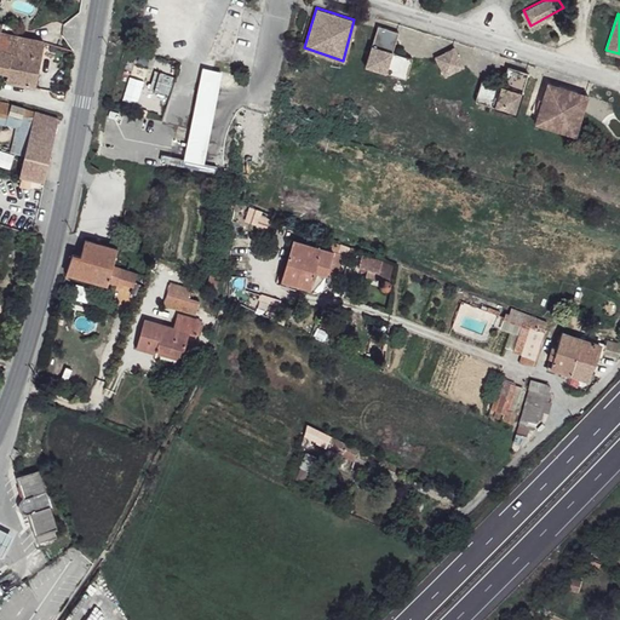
[(396,33),(377,27),(365,67),(403,78),(409,57),(390,50),(396,33)]
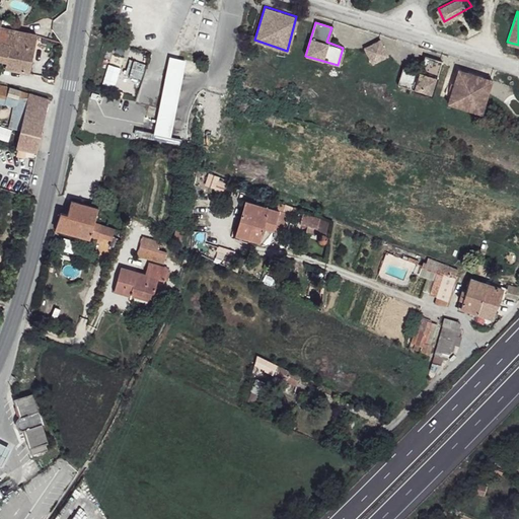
[(0,59),(3,60),(1,68),(29,73),(36,34),(0,26),(0,59)]
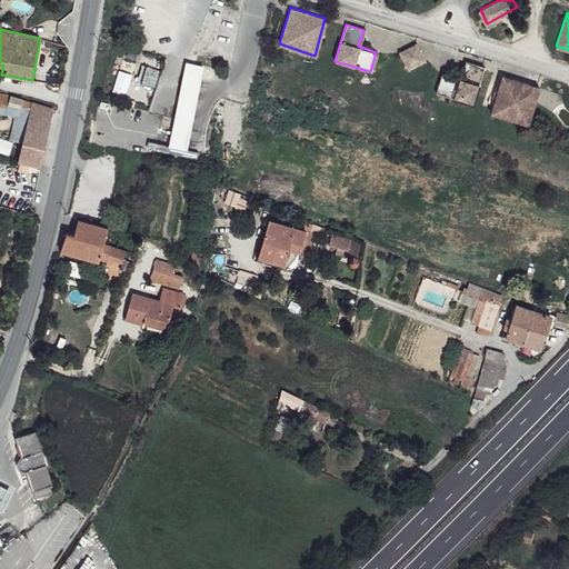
[(416,42),(398,50),(407,70),(425,61),(416,42)]
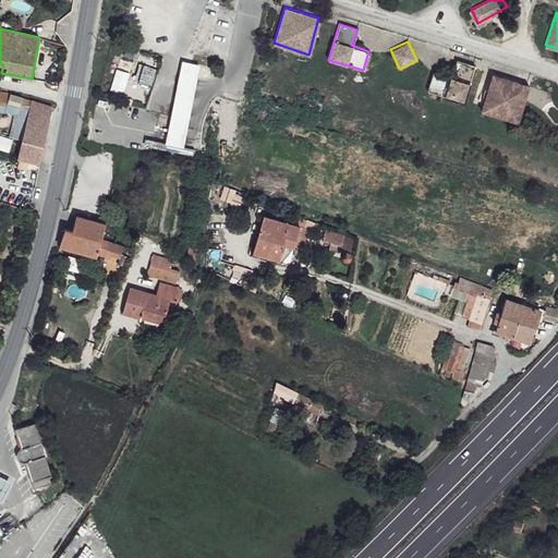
[(450,76),(434,71),(427,89),(463,100),(474,65),(456,60),(450,76)]
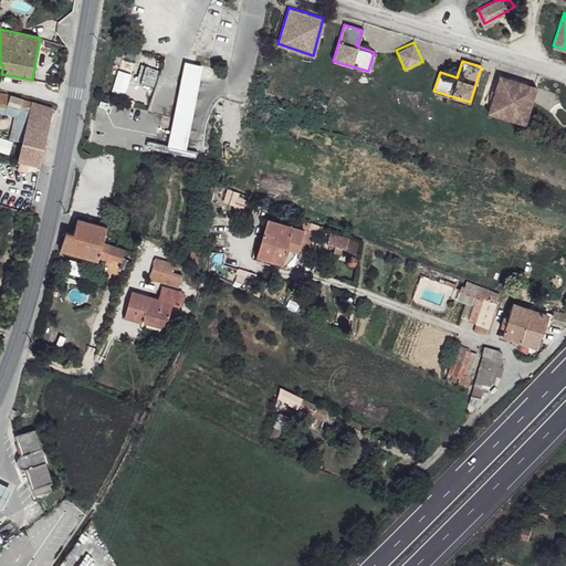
[(161,67),(143,62),(137,82),(155,87),(161,67)]
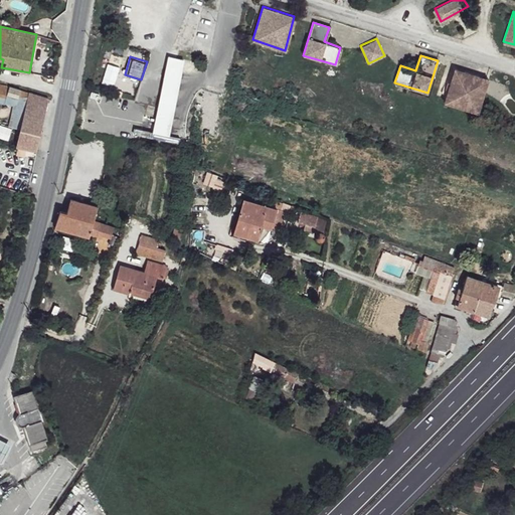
[(101,83),(114,88),(120,66),(108,62),(101,83)]
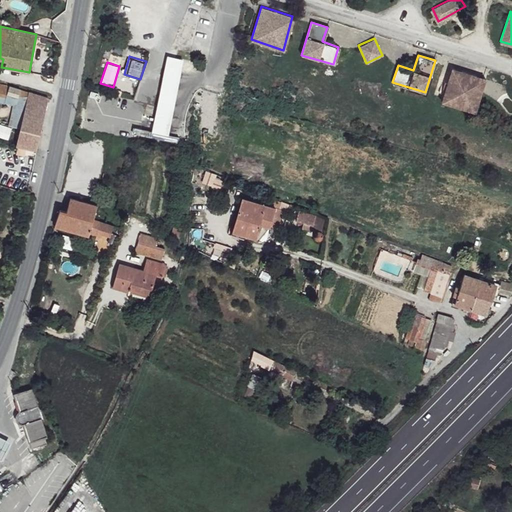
[(178,70),(166,66),(156,117),(169,120),(178,70)]
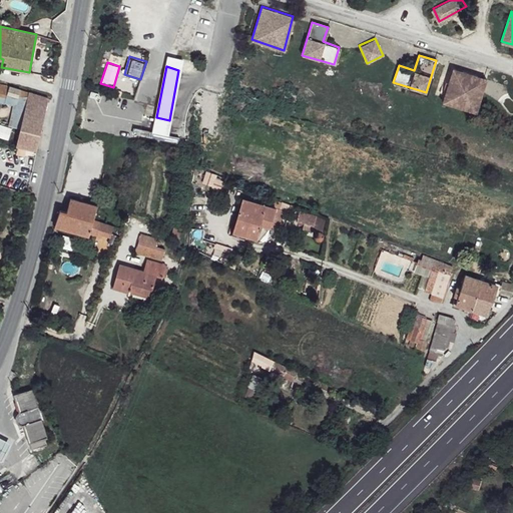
[(485,77),(452,67),(442,100),(475,111),(485,77)]
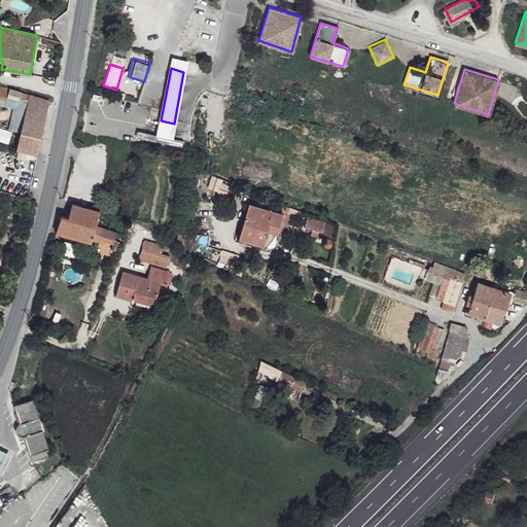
[(0,101),(6,103),(7,99),(9,91),(0,88),(0,101)]
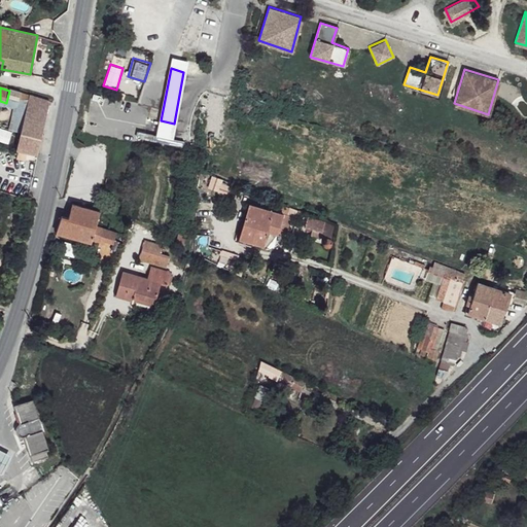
[(9,91),(7,99),(18,102),(22,101),(26,100),(27,96),(9,91)]
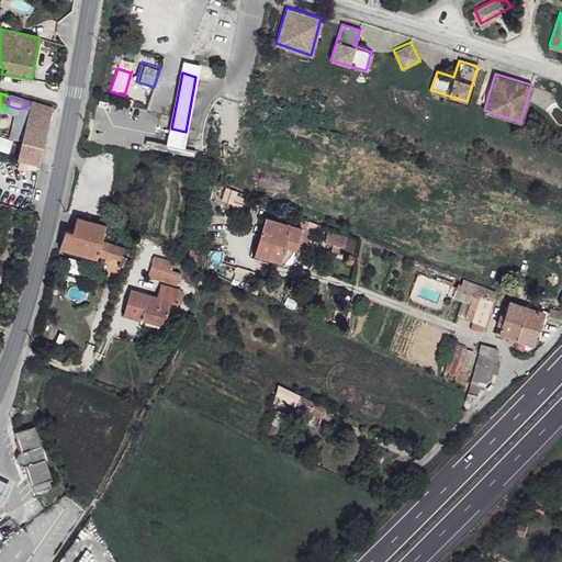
[(27,107),(17,161),(42,166),(53,110),(29,102),(27,107)]
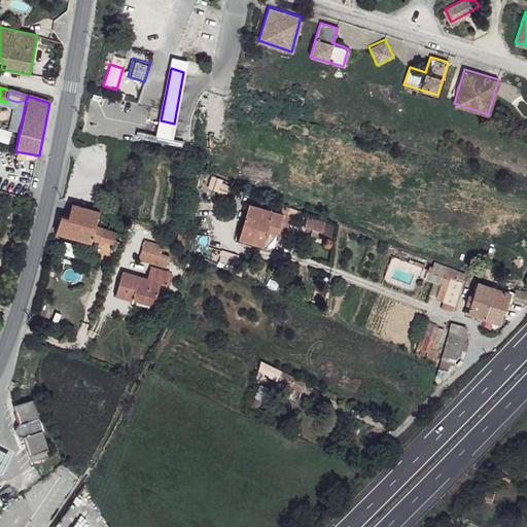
[(100,212),(73,203),(68,217),(63,216),(58,232),(90,242),(92,236),(95,227),(100,212)]
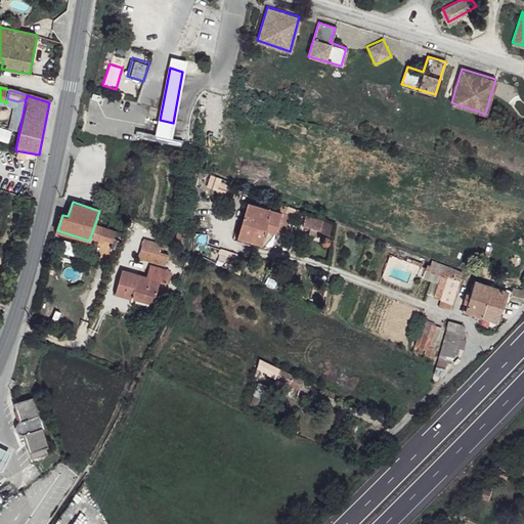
[(286,212),(261,205),(250,236),(272,245),(279,231),(286,212)]
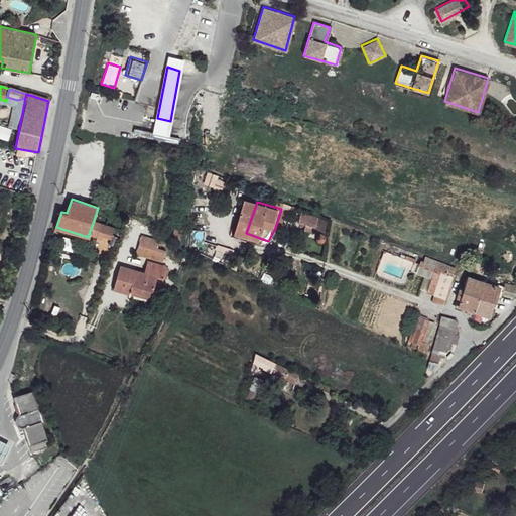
[(294,214),(281,209),(275,228),(289,232),(294,214)]
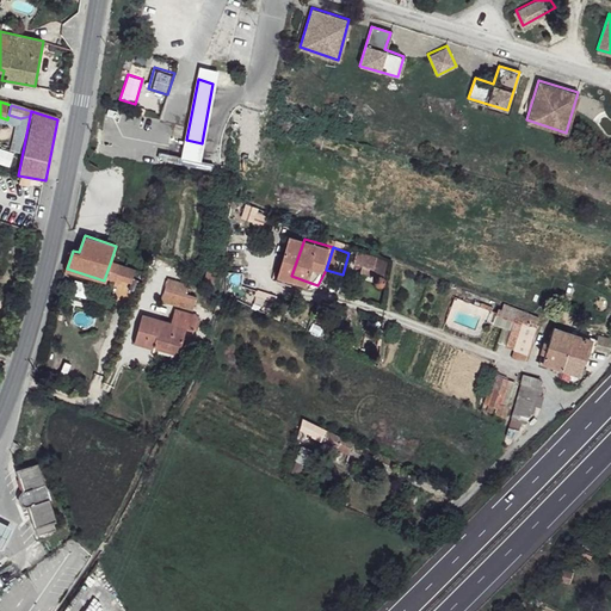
[(382,258),(360,250),(357,263),(365,266),(363,272),(376,276),(382,258)]
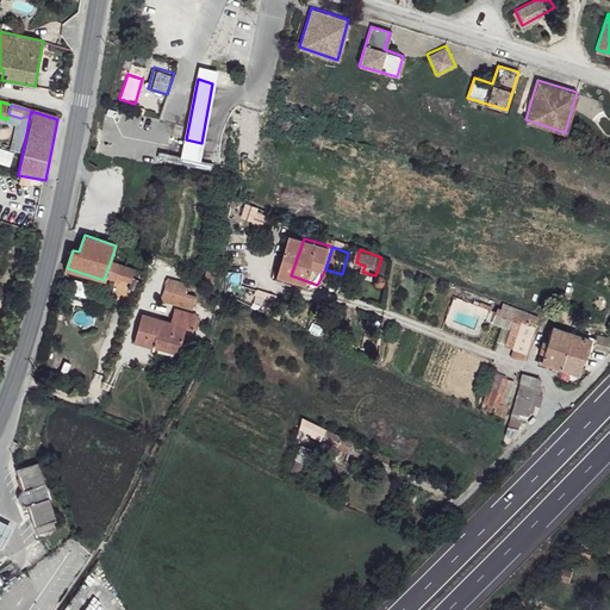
[(134,271),(110,263),(106,273),(130,280),(134,271)]
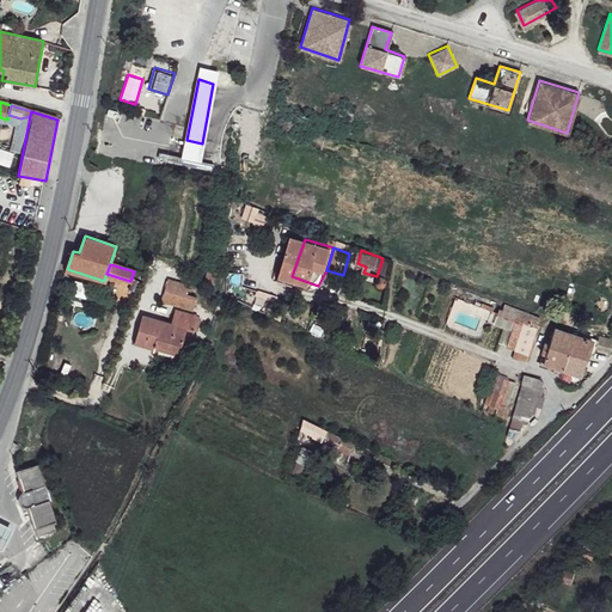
[(190,281),(171,275),(164,299),(194,308),(197,293),(189,291),(190,281)]
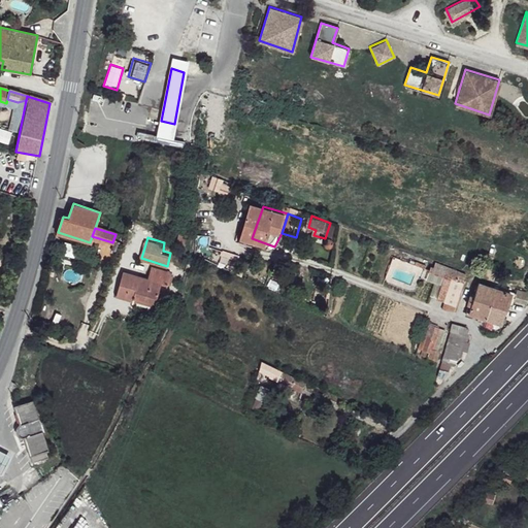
[(459,273),(435,264),(433,270),(455,279),(459,273)]
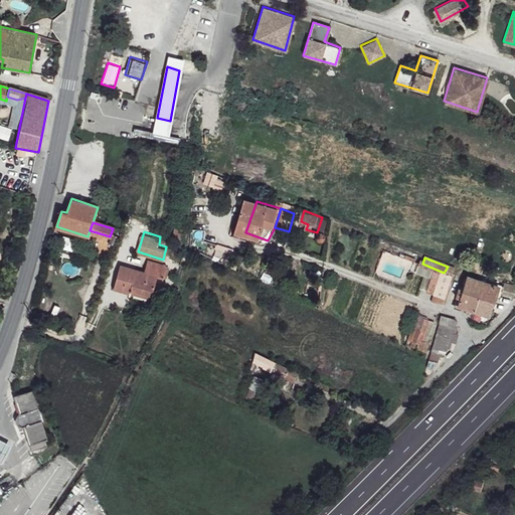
[(165,275),(167,263),(147,259),(144,270),(122,265),(115,288),(132,292),(133,289),(154,294),(159,275),(165,275)]
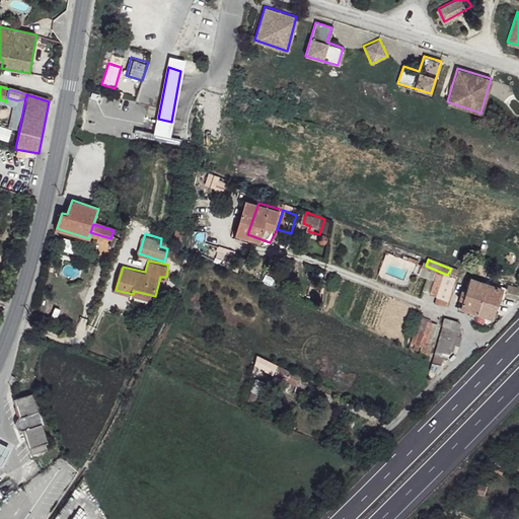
[(489,285),(469,279),(464,291),(478,297),(474,311),(479,313),(489,285)]
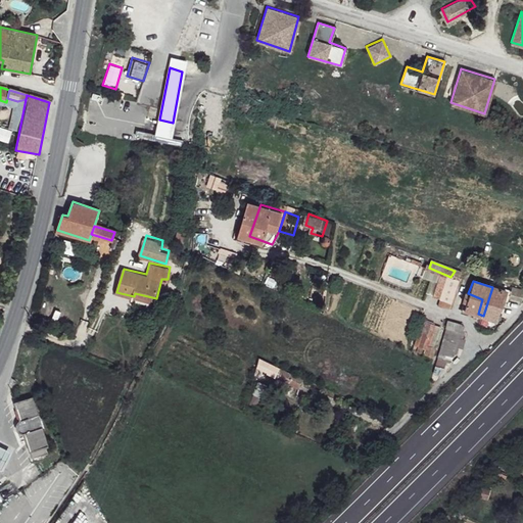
[(456,291),(444,287),(440,299),(452,303),(456,291)]
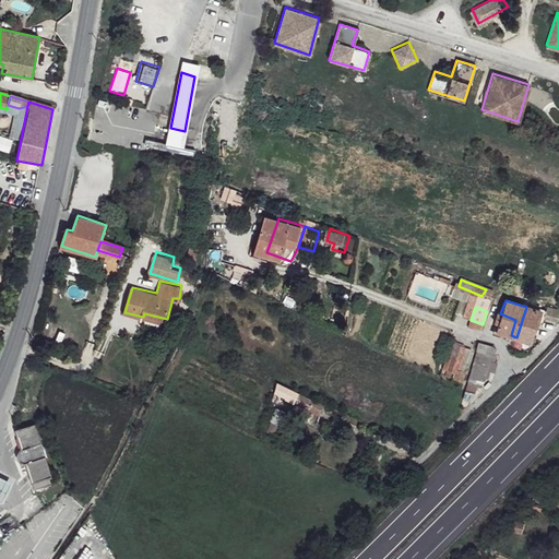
[(540,311),(526,307),(516,337),(530,342),(540,311)]
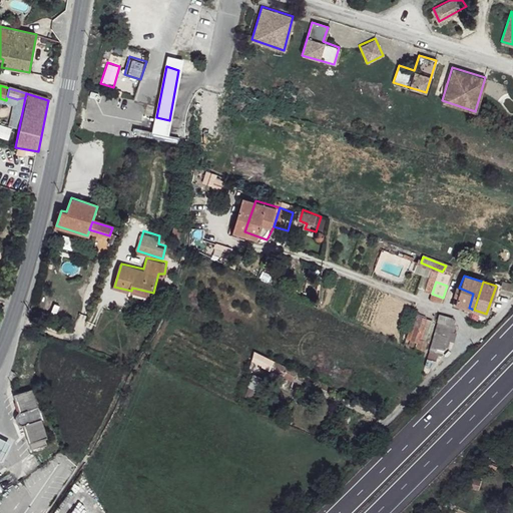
[(512,284),(502,282),(498,291),(512,295),(512,284)]
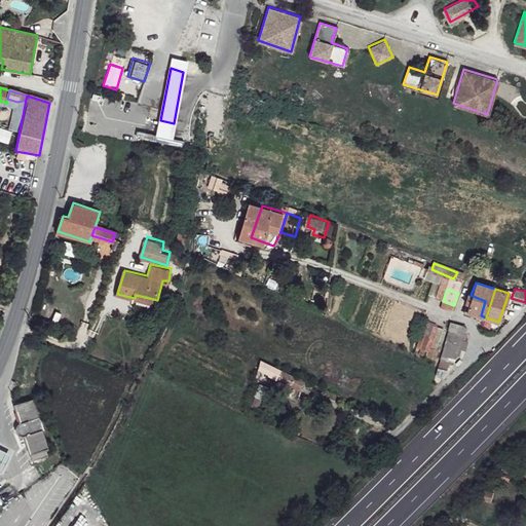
[(485,301),(471,295),(467,310),(481,315),(485,301)]
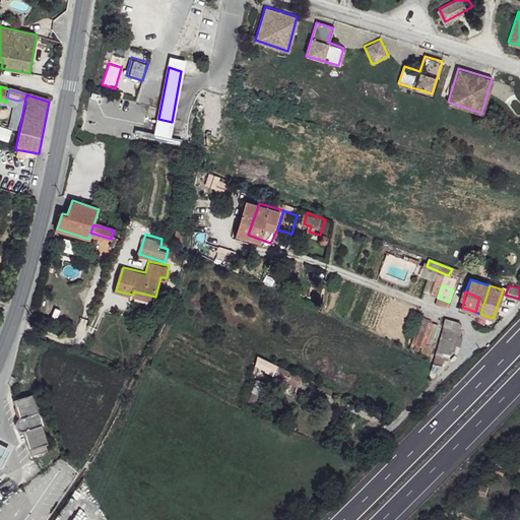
[(461,320),(449,317),(447,326),(458,329),(461,320)]
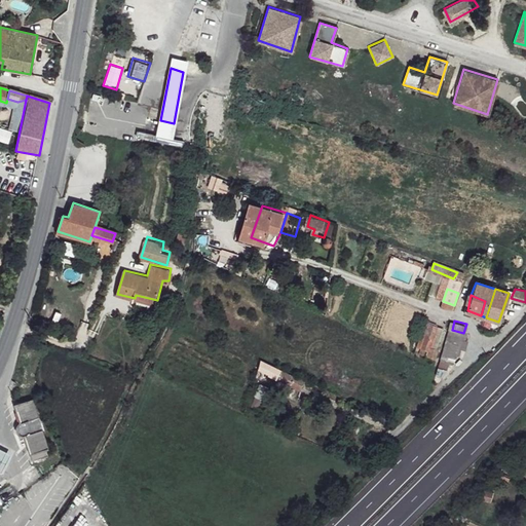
[(439,329),(429,326),(422,349),(431,352),(439,329)]
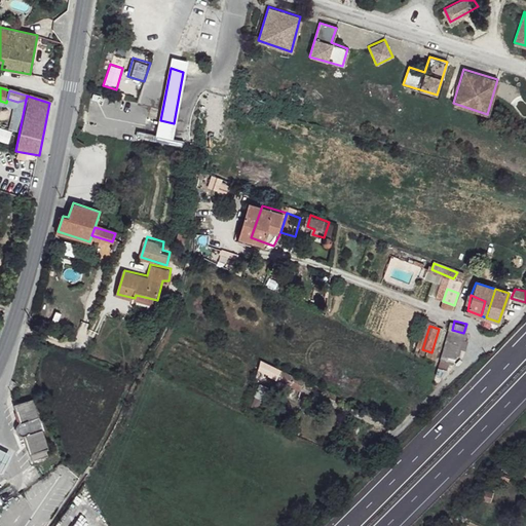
[(463,333),(452,330),(448,341),(458,344),(463,333)]
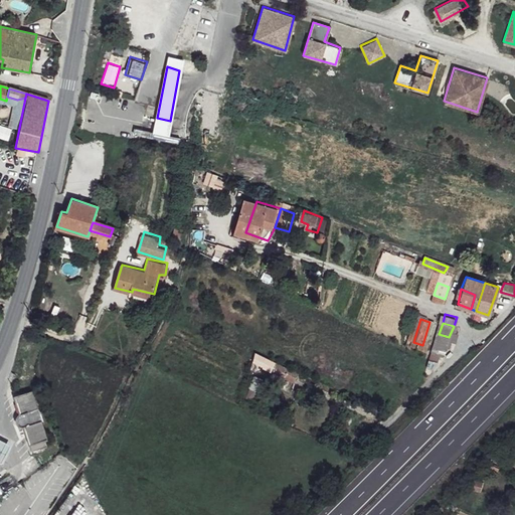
[(449,337),(439,334),(435,346),(445,349),(449,337)]
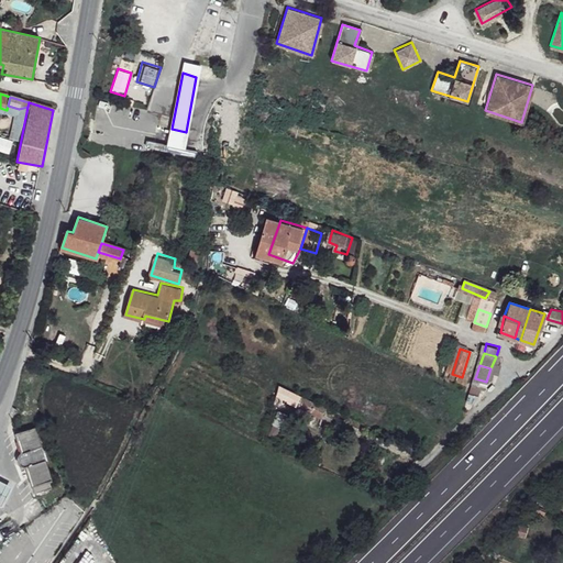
[(313,399),(283,385),(278,393),(285,397),(285,400),(309,412),(313,399)]
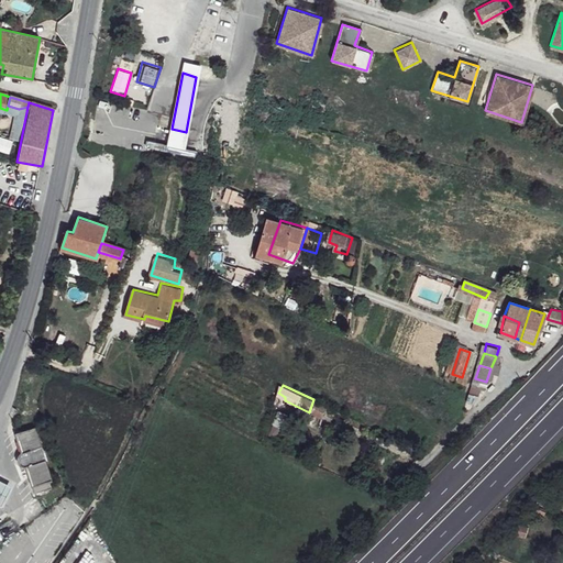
[(286,414),(279,410),(274,422),(280,426),(286,414)]
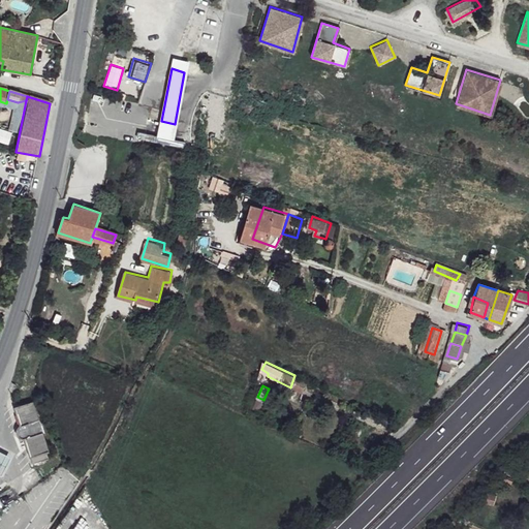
[(48,448),(31,400),(14,405),(32,460),(45,456),(44,449),(48,448)]
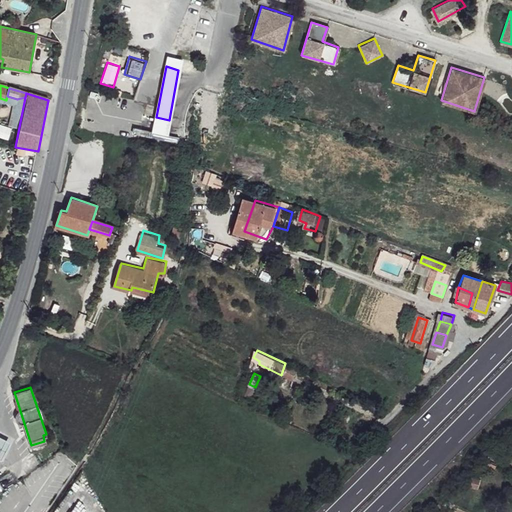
[(0,454),(3,456),(11,438),(0,432),(0,454)]
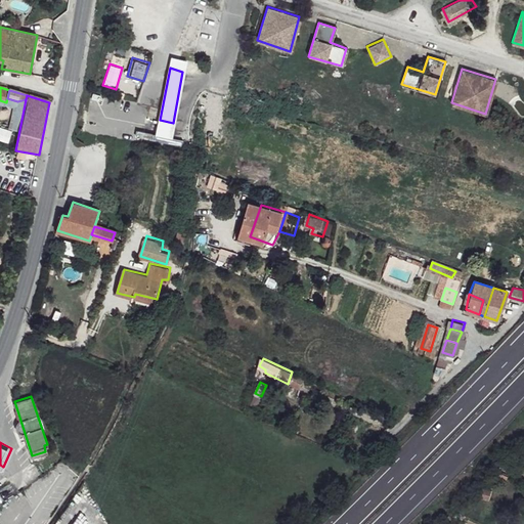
[(491,493),(484,490),(481,497),(488,500),(491,493)]
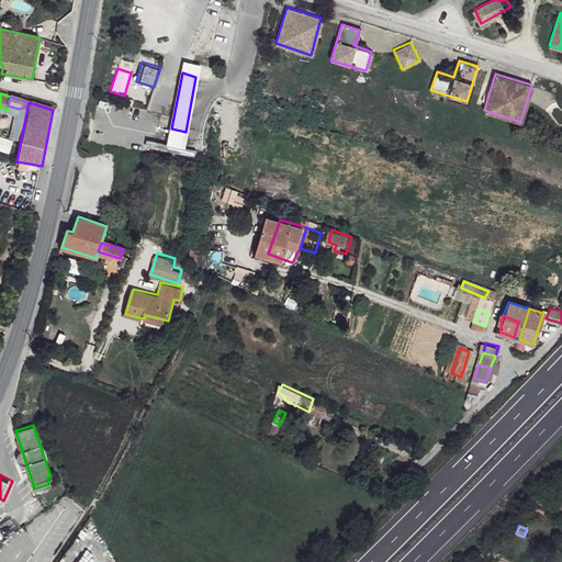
[(64,547),(54,561),(75,561),(79,557),(64,547)]
